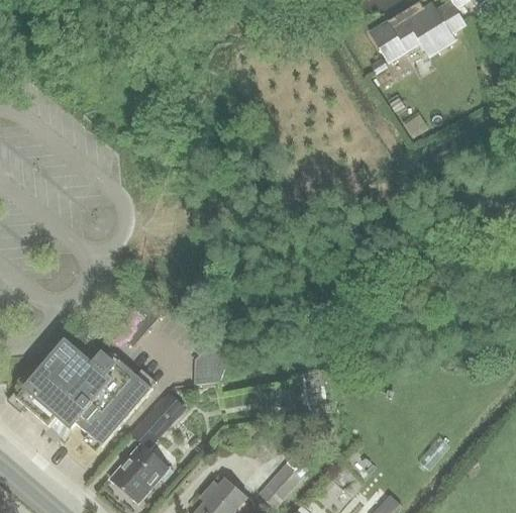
[(416,0),(369,29),(388,62),(419,41),(429,57),(456,39),(451,32),(467,23),(456,8),(455,8),(450,0),(446,0),(435,7),(431,0),(422,5),(419,0),(416,0)]
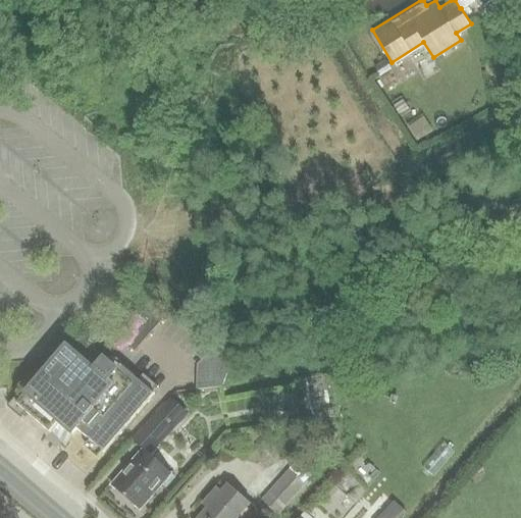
[(455,0),(460,8),(461,8),(465,5),(471,15),(484,7),(480,0),(455,0)]
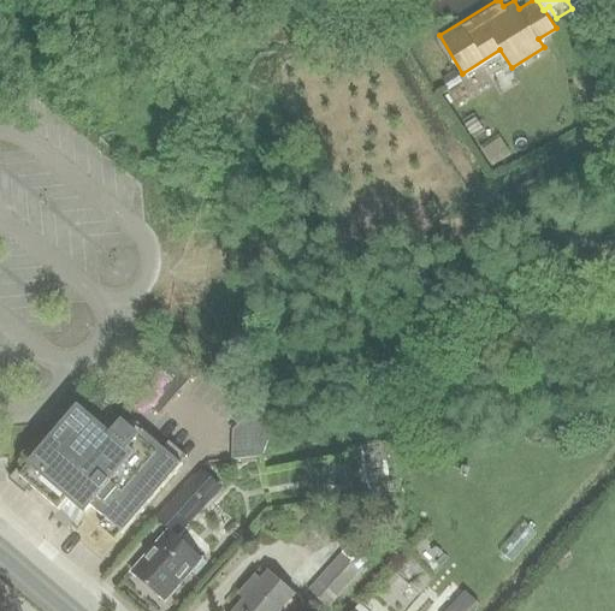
[(129,334),(140,342),(152,321),(141,314),(129,334)]
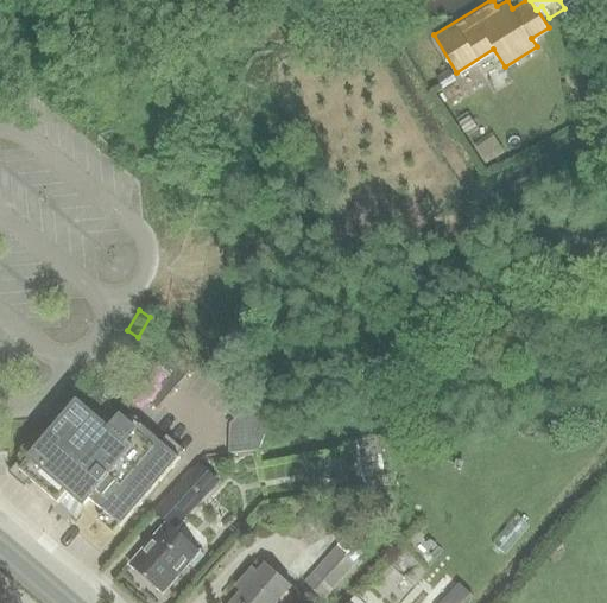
[(181,362),(147,400),(156,406),(160,401),(179,380),(188,369),(181,362)]
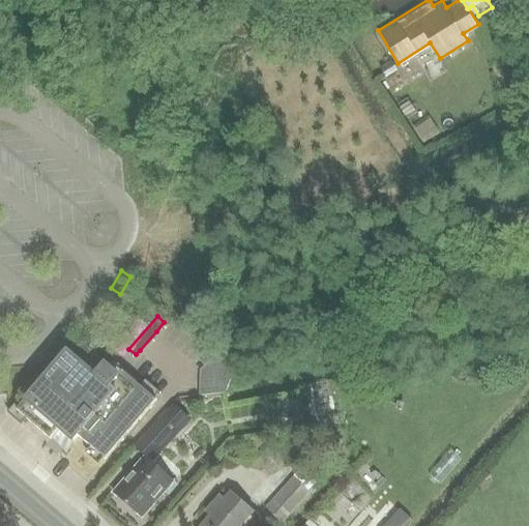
[(156,397),(122,368),(118,372),(106,361),(96,372),(67,347),(16,407),(50,436),(59,426),(72,437),(77,432),(105,456),(156,397)]
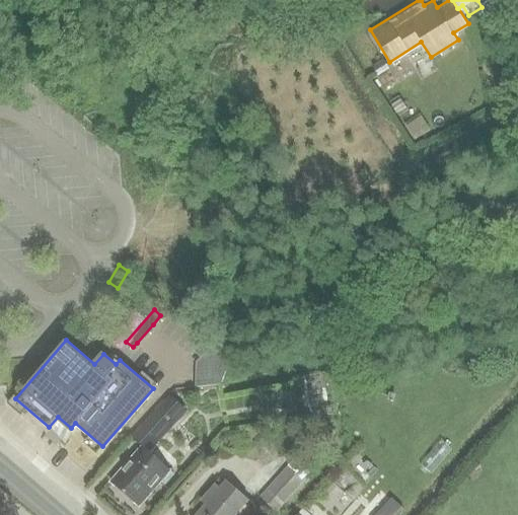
[(220,381),(228,358),(208,343),(194,360),(194,384),(220,381)]
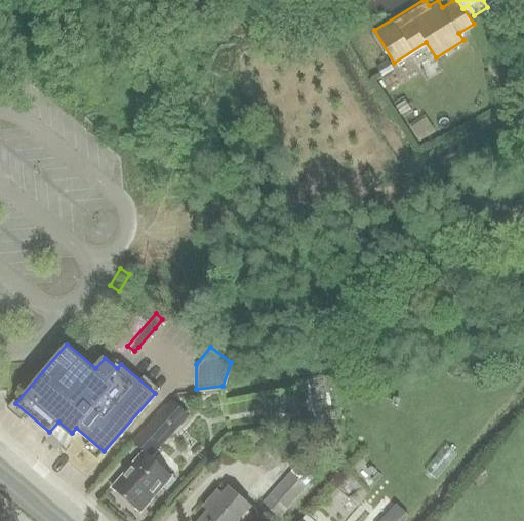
[(172,474),(150,454),(187,412),(170,398),(133,440),(144,448),(125,470),(127,472),(114,487),(138,508),(152,492),(154,494),(172,474)]
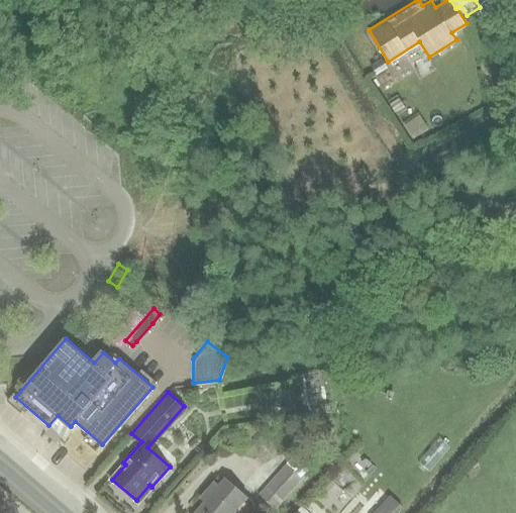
[(307,466),(293,453),(258,493),(275,508),(303,478),(299,475),(307,466)]
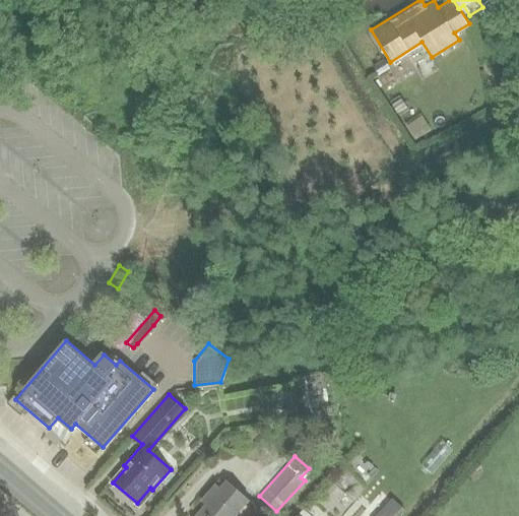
[(234,515),(248,500),(226,480),(219,488),(215,484),(203,498),(207,502),(194,515),(234,515)]
